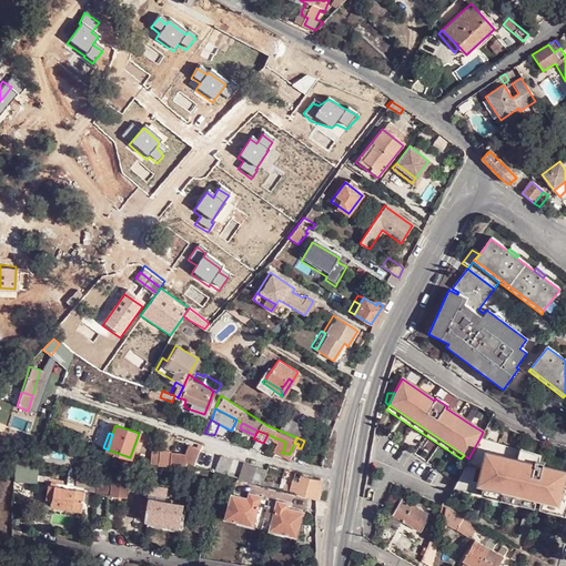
[(285,442),(276,438),(272,447),(282,453),(285,444),(285,442)]
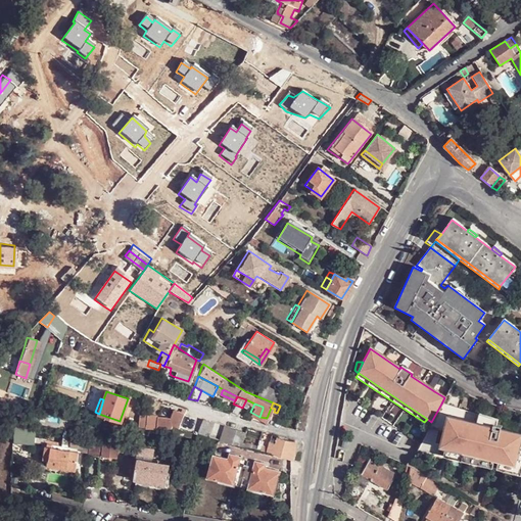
[(495,425),(495,422),(477,416),(441,404),(431,422),(420,445),(484,463),(485,458),(487,458),(495,425)]
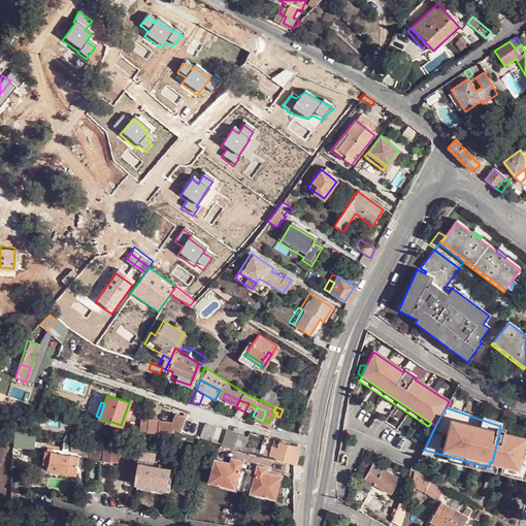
[(165,429),(174,431),(175,429),(182,418),(174,416),(169,425),(158,423),(158,420),(149,418),(148,421),(140,419),(138,428),(155,431),(165,429)]
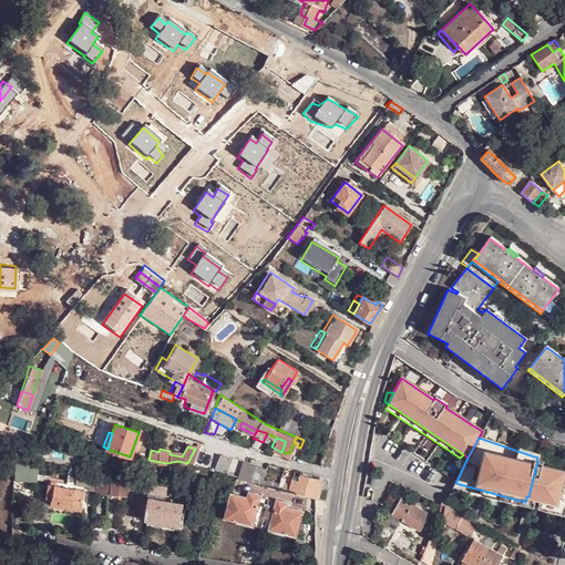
[(212,454),(195,449),(188,461),(192,462),(208,468),(212,454)]
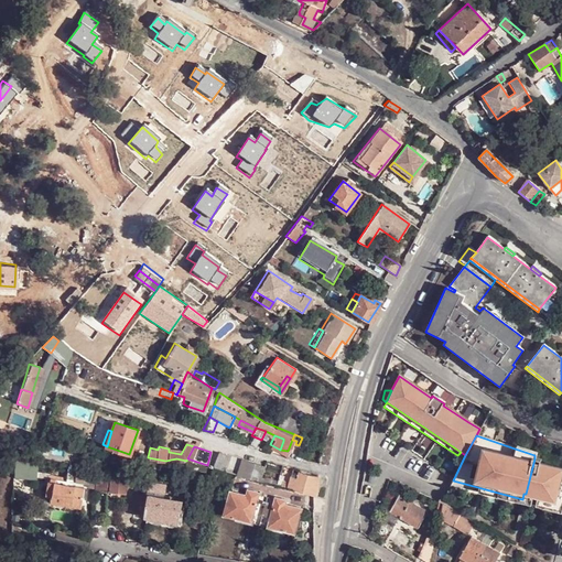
[(211,452),(207,465),(212,466),(216,453),(211,452)]
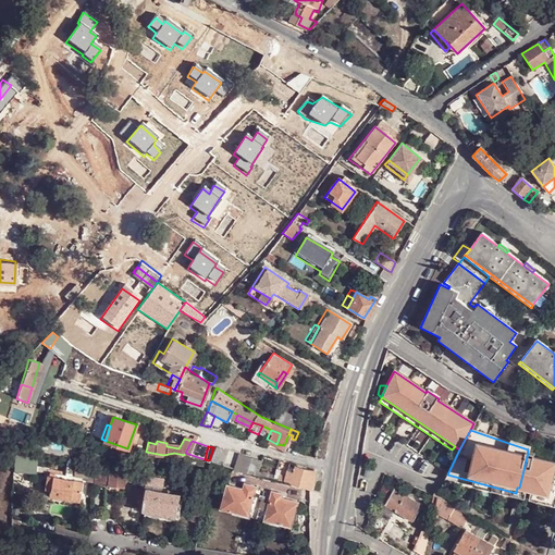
[(220,464),(224,452),(213,447),(209,460),(220,464)]
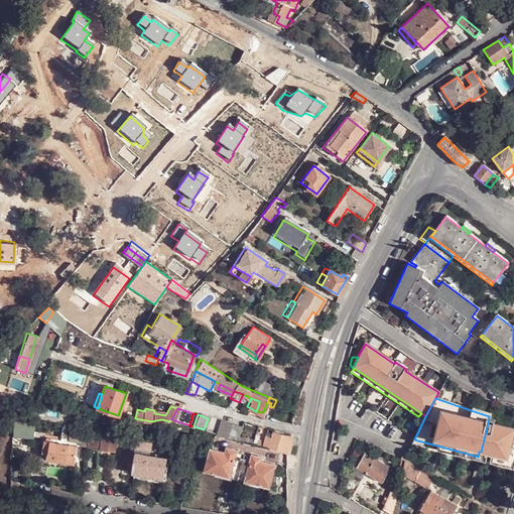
[(11,435),(31,437),(32,420),(13,419),(11,435)]
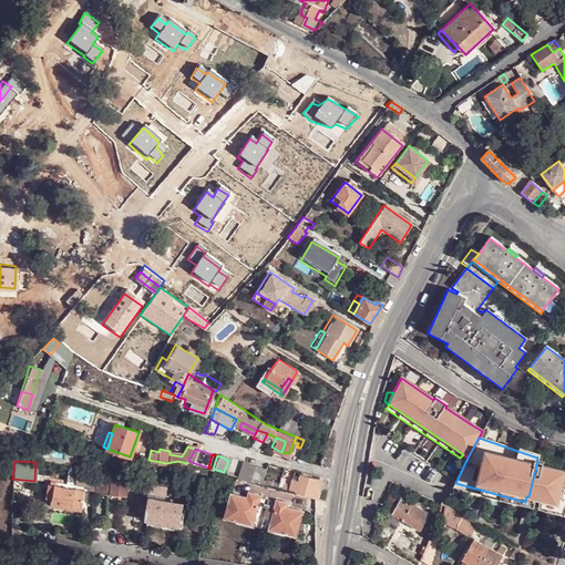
[(253,463),(243,461),(238,474),(248,476),(248,479),(260,482),(265,469),(252,464),(253,463)]
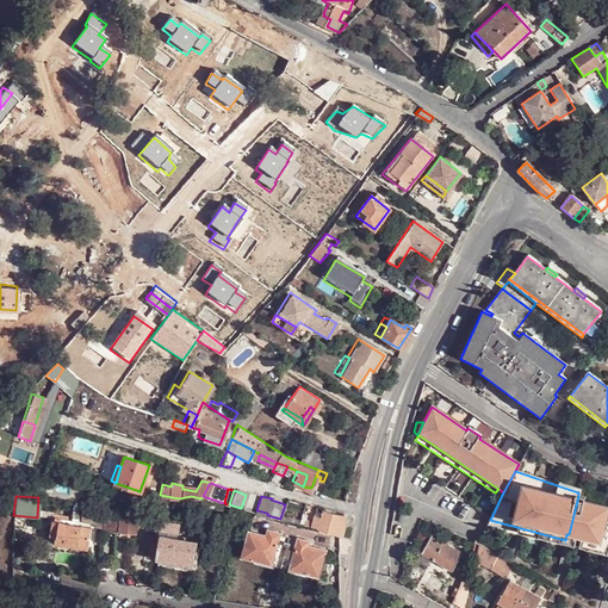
[(607,510),(607,507),(583,501),(583,497),(578,496),(569,534),(576,535),(581,538),(600,543),(602,535),(607,510)]
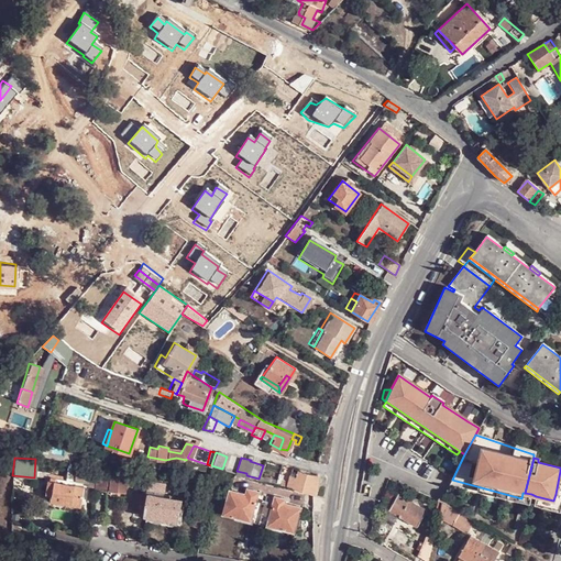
[(286,485),(315,495),(316,474),(297,470),(295,479),(288,476),(286,485)]
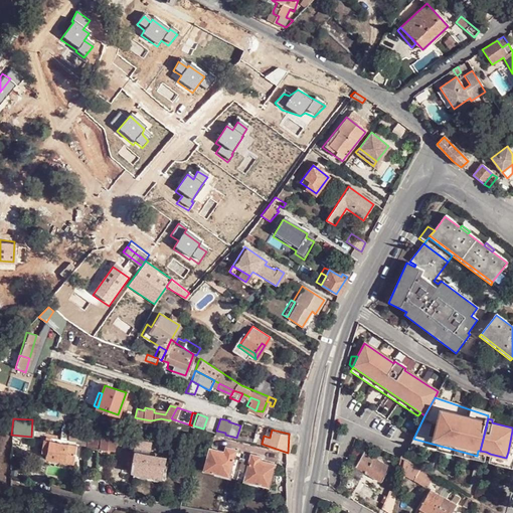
[(86,447),(96,448),(97,434),(88,432),(86,447)]
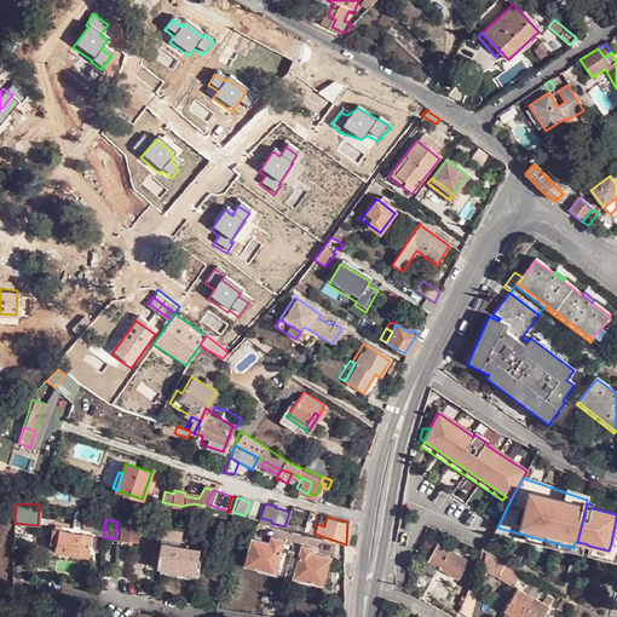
[(139,529),(119,526),(116,543),(137,545),(139,529)]
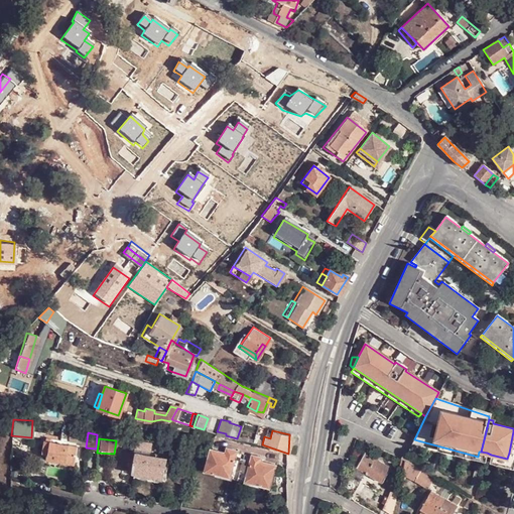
[(72,464),(75,445),(58,442),(57,443),(47,441),(48,440),(42,439),(39,453),(44,454),(44,459),(72,464)]
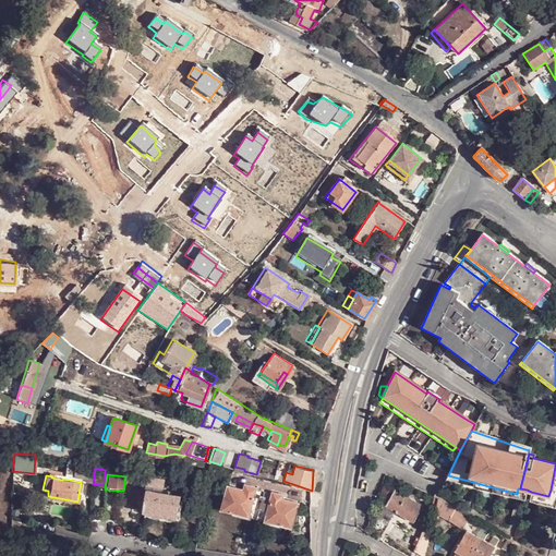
[(520,488),(518,488),(517,494),(448,475),(445,480),(524,499),(526,496),(527,490),(520,488)]
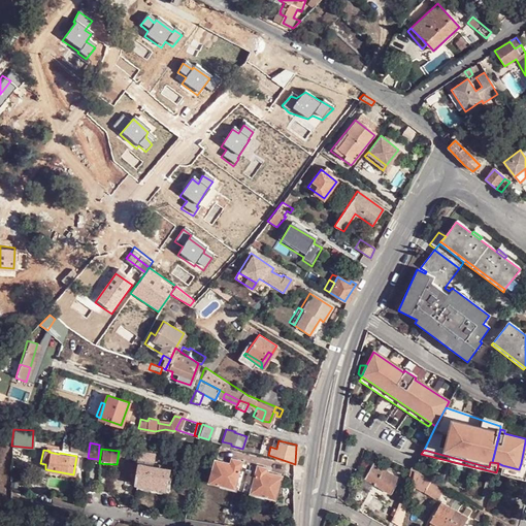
[(230,464),(216,460),(209,482),(273,500),(281,478),(266,473),(267,470),(256,467),(256,469),(240,465),(241,461),(232,459),(230,464)]
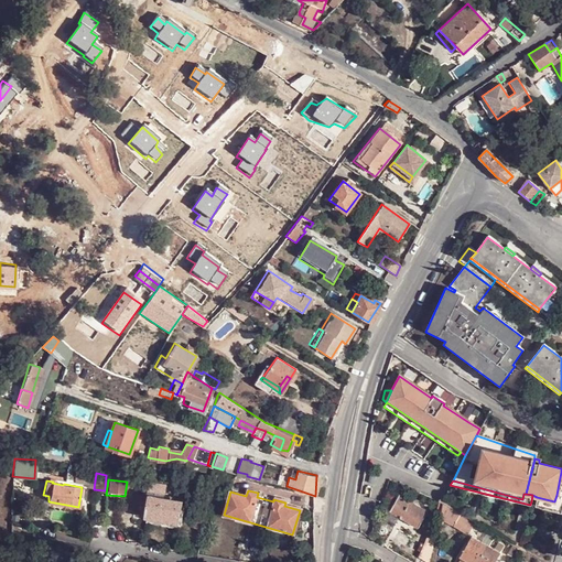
[(175,522),(180,501),(161,498),(160,500),(150,497),(150,496),(134,493),(130,512),(146,516),(157,518),(175,522)]
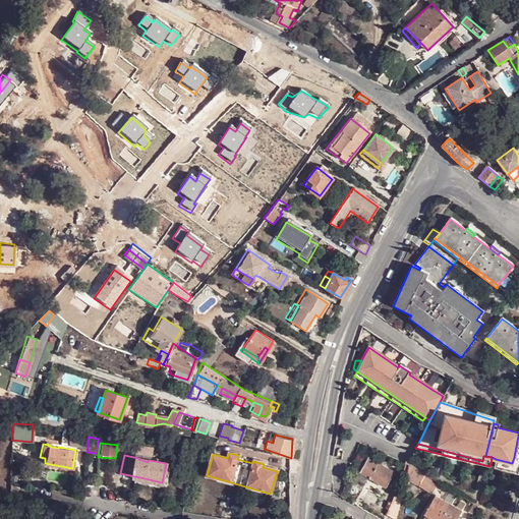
[(512,463),(496,459),(495,464),(494,468),(518,474),(518,468),(518,457),(514,457),(512,463)]
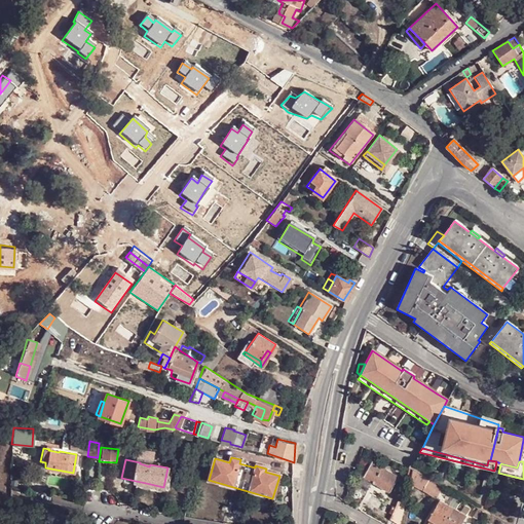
[(388,493),(397,479),(370,463),(362,478),(388,493)]
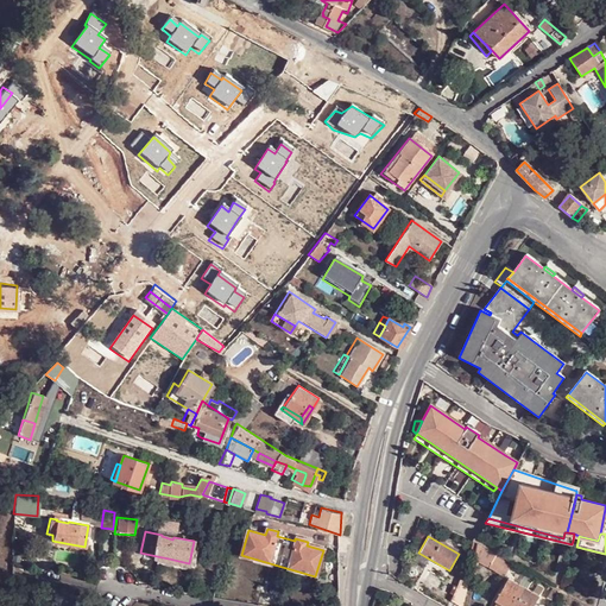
[(475,543),(472,559),(487,568),(494,555),(475,543)]
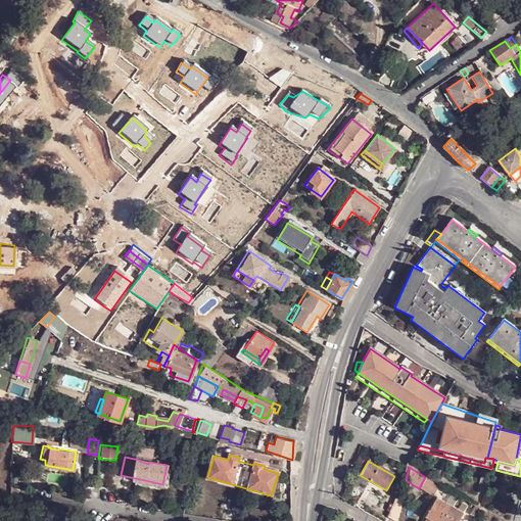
[(440,483),(426,476),(425,477),(419,488),(433,495),(440,483)]
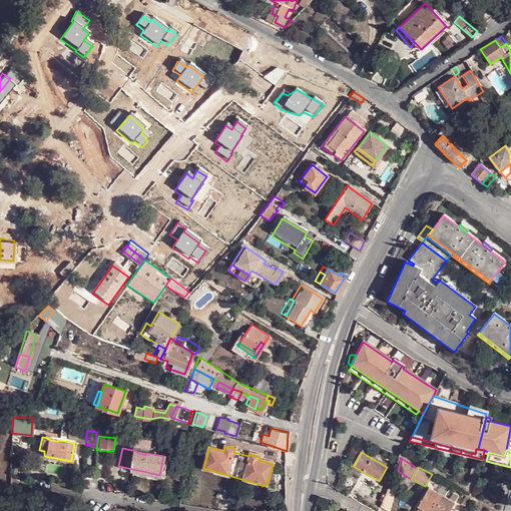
[(142,471),(132,469),(130,478),(140,480),(142,471)]
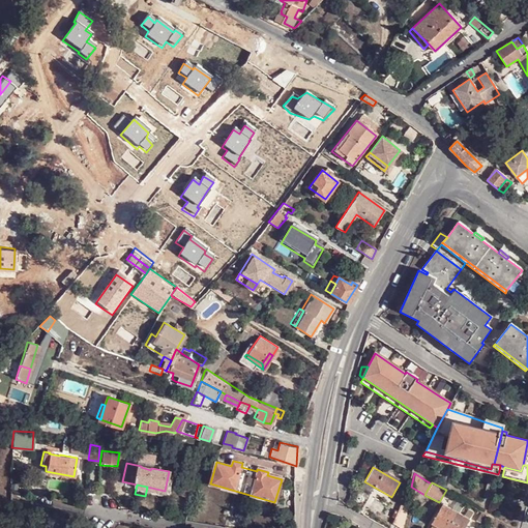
[(431,523),(438,527),(447,527),(457,514),(441,504),(431,523)]
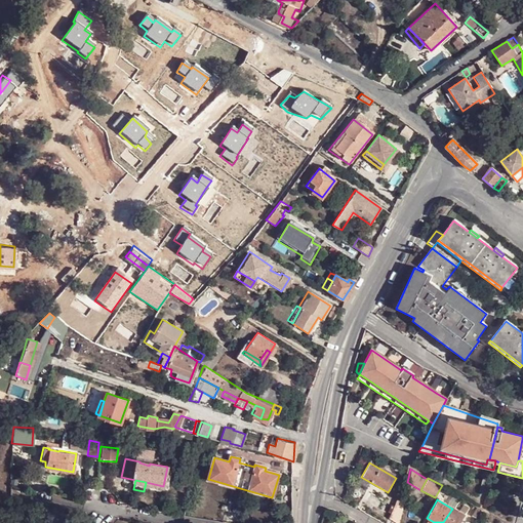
[(396,501),(388,520),(393,522),(398,522),(403,504),(396,501)]
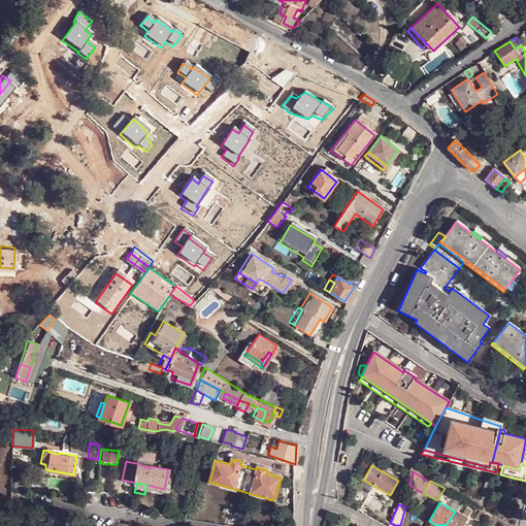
[(462,525),(466,519),(455,512),(446,525),(462,525)]
